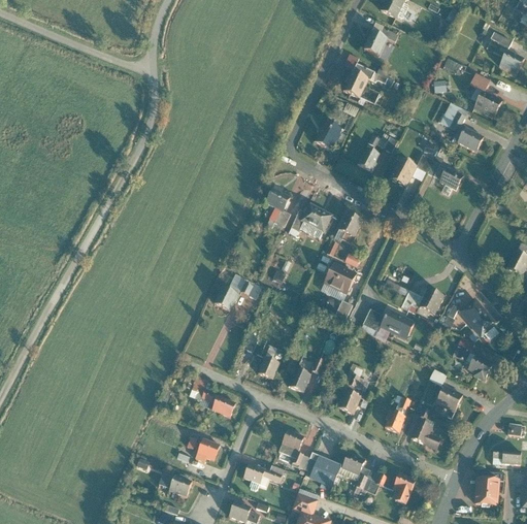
[(385,0),(381,8),(396,17),(404,0),(385,0)]
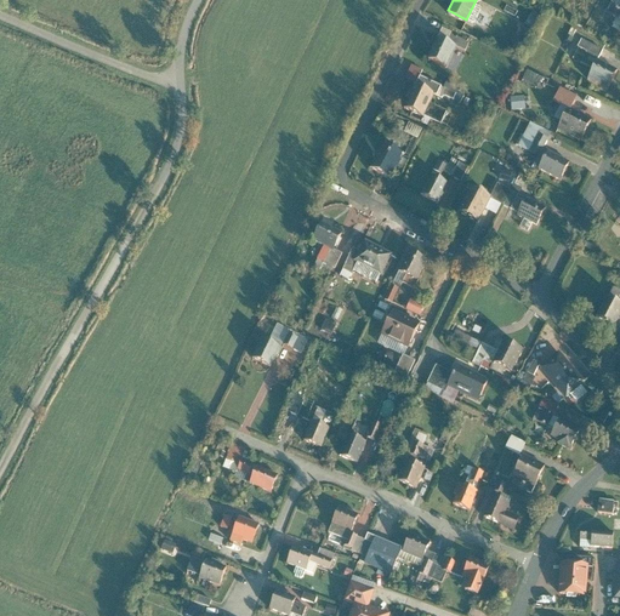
[(448,40),(451,32),(453,30),(443,26),(438,35),(448,40)]
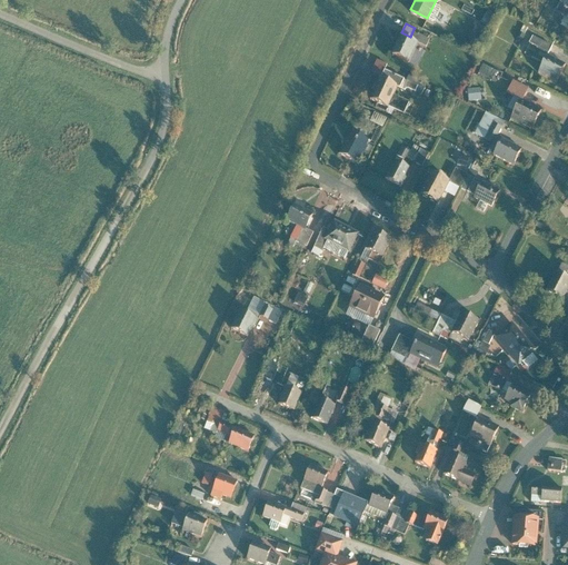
[(480,28),(469,28),(469,43),(480,42),(480,28)]
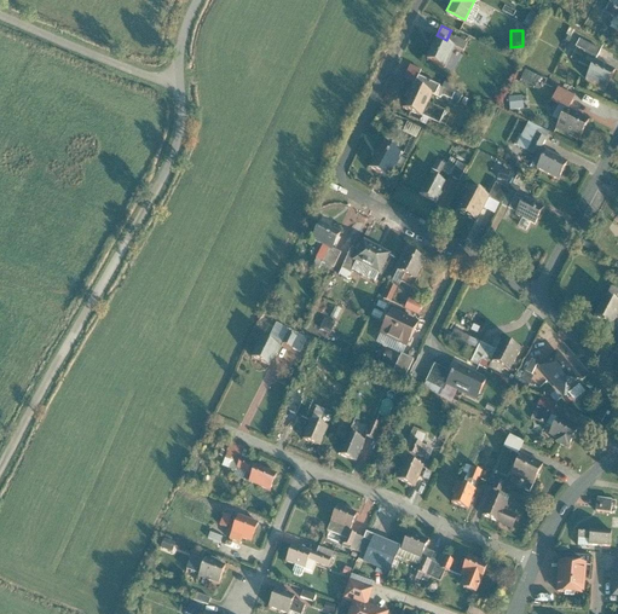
[(467,40),(450,32),(446,40),(455,44),(463,48),(467,40)]
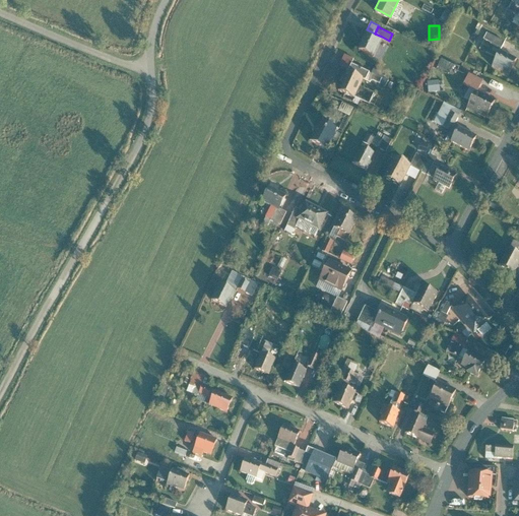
[(375,34),(367,29),(359,47),(374,54),(382,37),(375,34)]
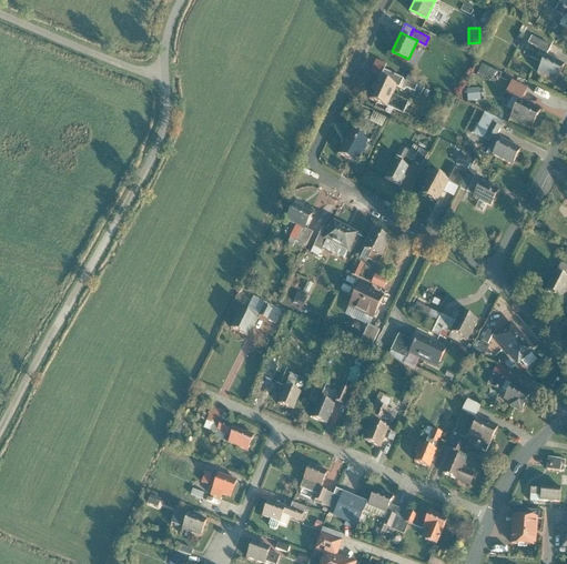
[(451,51),(455,44),(436,34),(432,41),(451,51)]
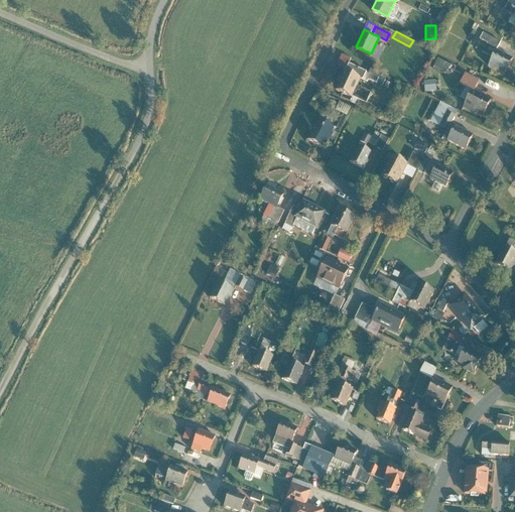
[(500,39),(484,31),(481,36),(488,40),(484,49),(493,53),(496,47),(500,39)]
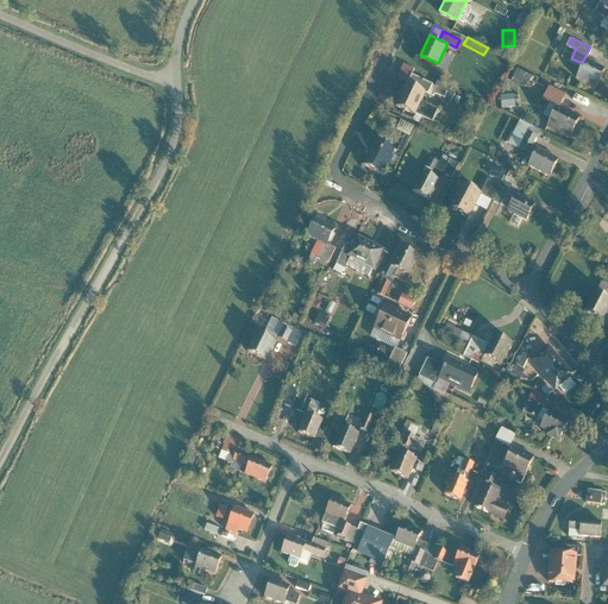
[(582,63),(576,75),(596,86),(606,65),(585,56),(582,63)]
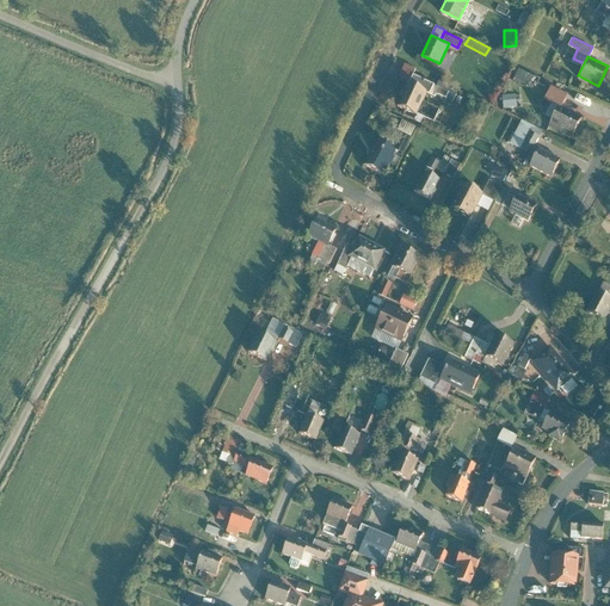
[(509,63),(499,57),(491,70),(500,76),(509,63)]
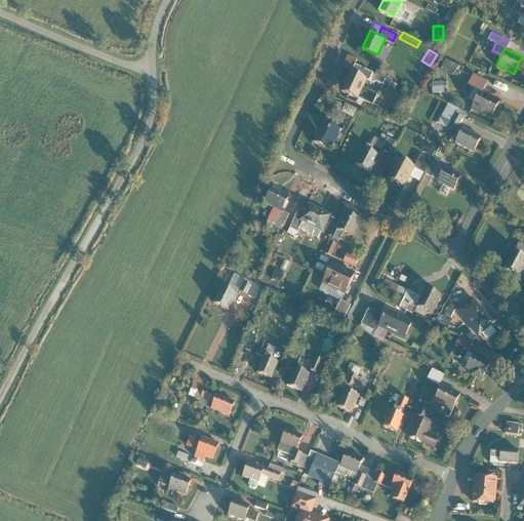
[(457,65),(450,59),(445,68),(453,73),(457,65)]
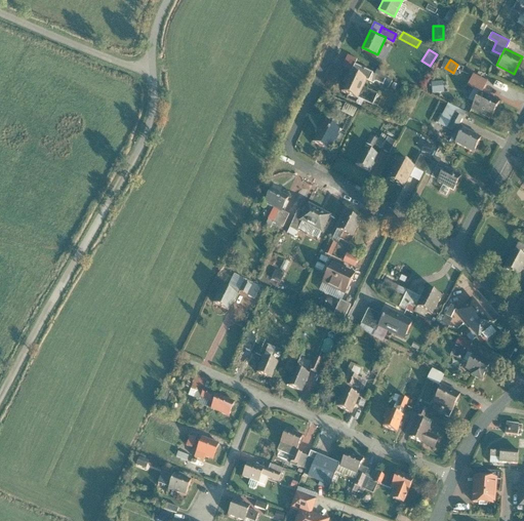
[(355,63),(352,70),(367,77),(370,70),(355,63)]
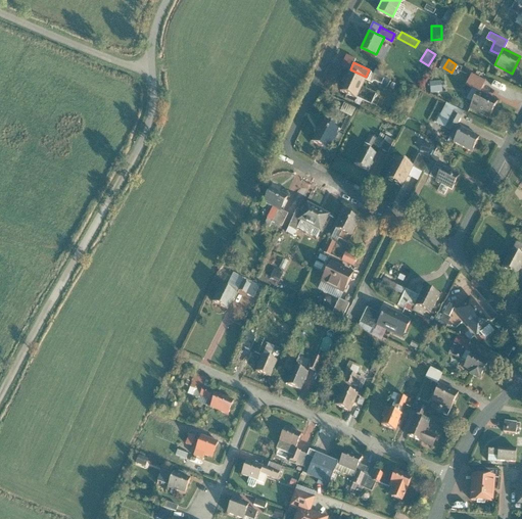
[(366,77),(350,69),(341,88),(357,95),(357,94),(361,86),(366,77)]
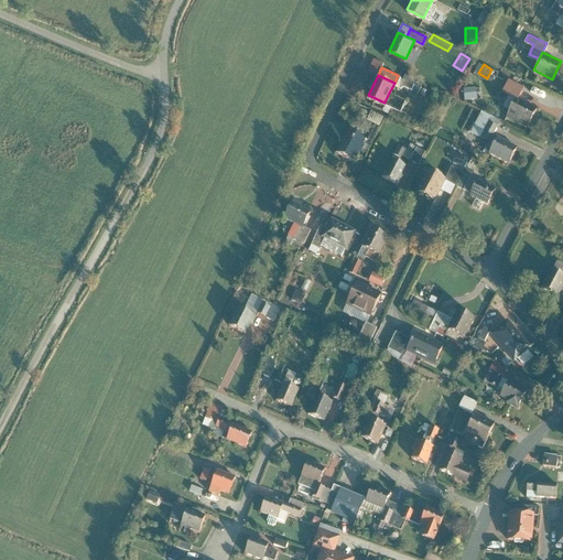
[(399,82),(413,87),(415,79),(402,75),(399,82)]
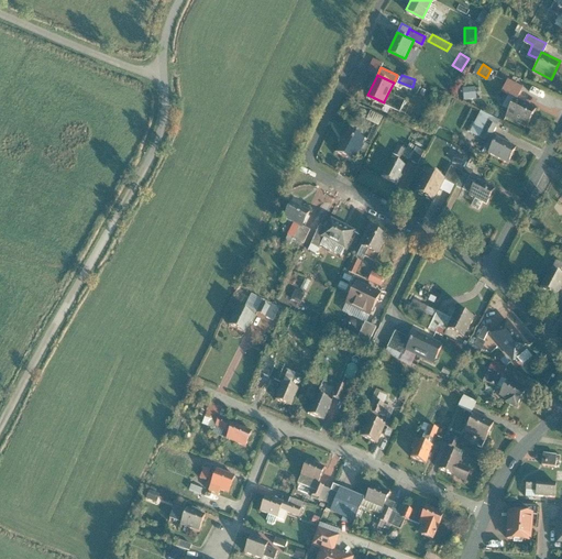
[(515,97),(516,98),(518,95),(522,86),(507,77),(500,89),(515,97)]
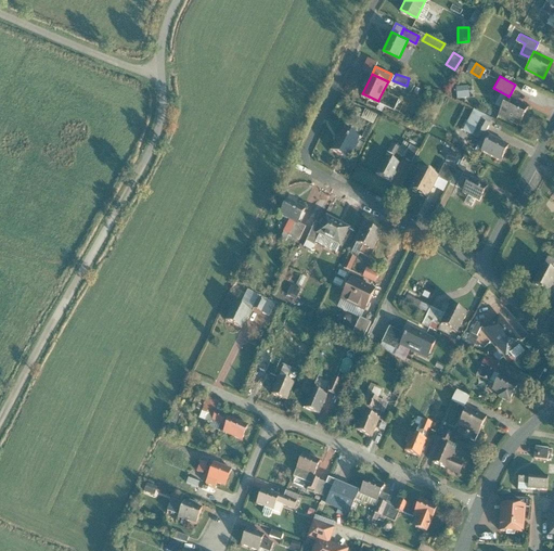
[(383,91),(378,100),(394,107),(398,98),(383,91)]
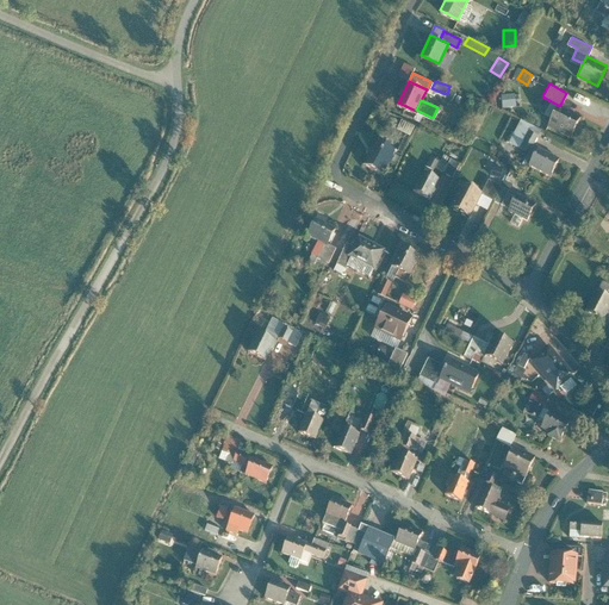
[(580,113),(561,103),(559,106),(558,105),(548,123),(570,135),(580,113)]
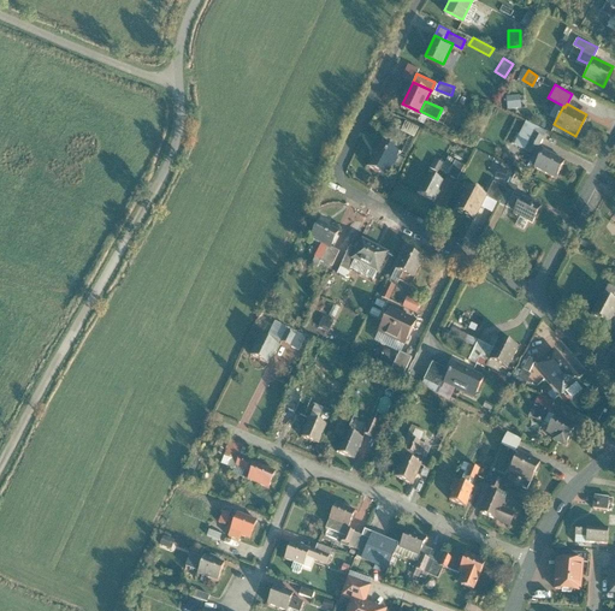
[(408,118),(403,126),(417,132),(421,124),(408,118)]
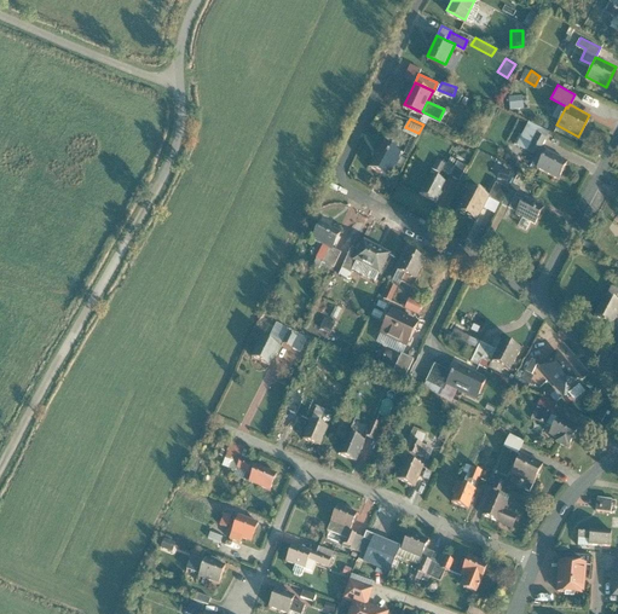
[(538,131),(529,149),(538,154),(547,135),(538,131)]
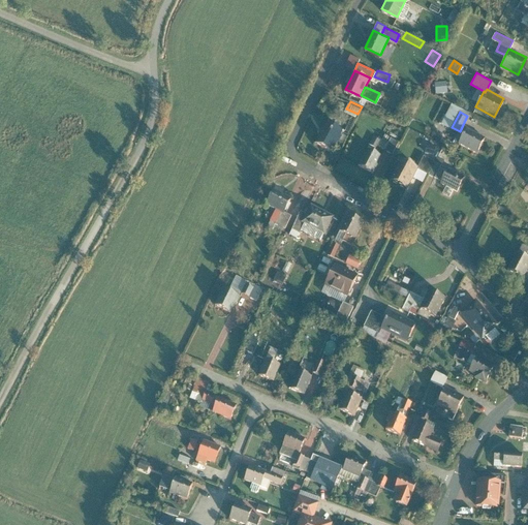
[(342,129),(325,121),(315,140),(332,148),(342,129)]
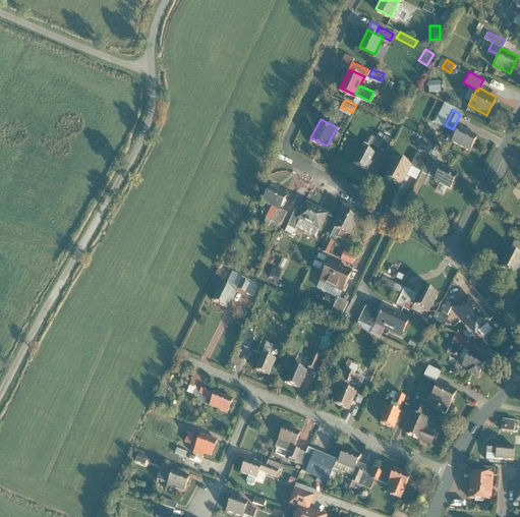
[(478,133),(460,124),(452,139),(471,149),(478,133)]
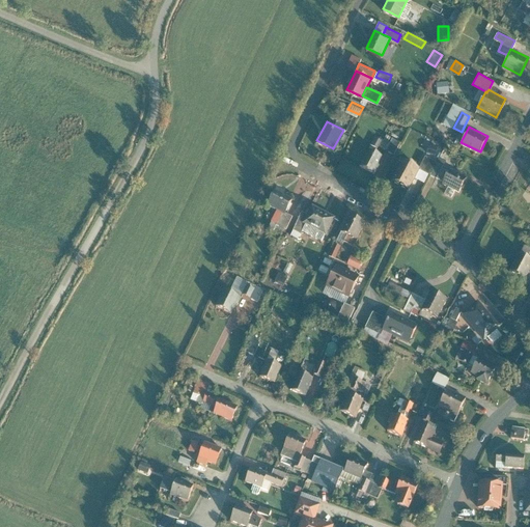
[(392,136),(386,147),(395,153),(401,141),(392,136)]
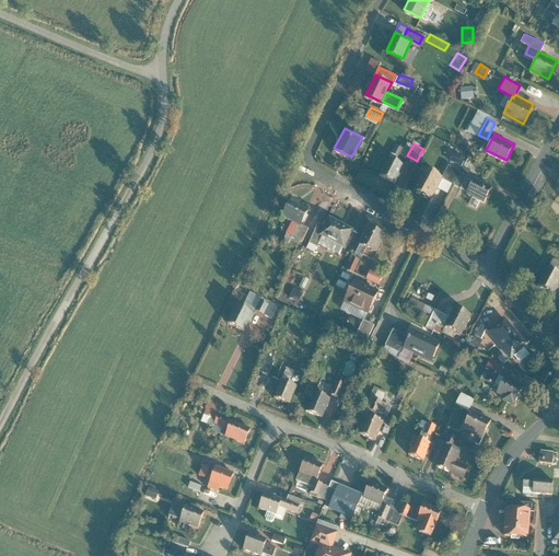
[(424,159),(431,162),(437,150),(430,147),(424,159)]
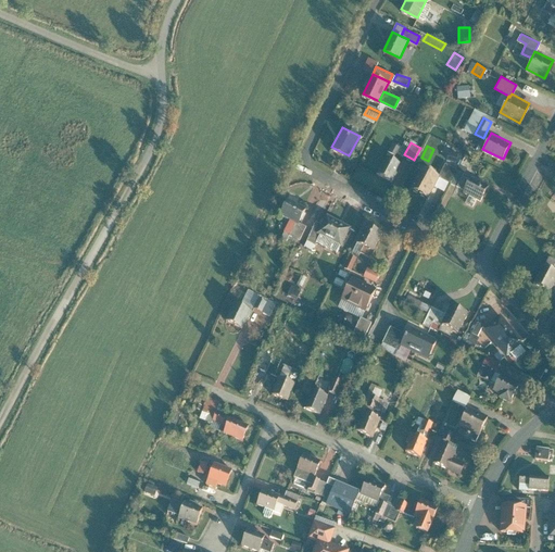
[(387,153),(377,172),(391,179),(401,161),(387,153)]
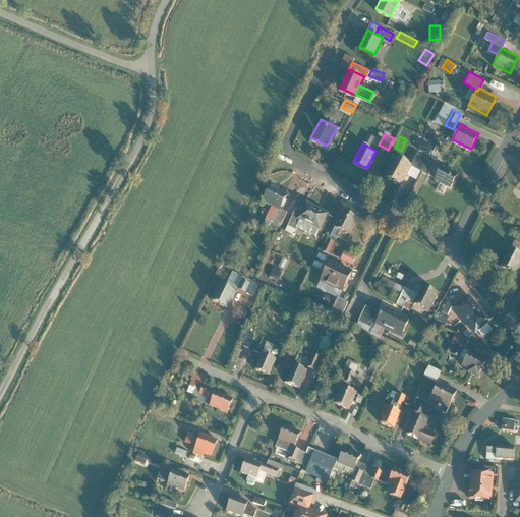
[(427,157),(417,152),(411,162),(421,168),(427,157)]
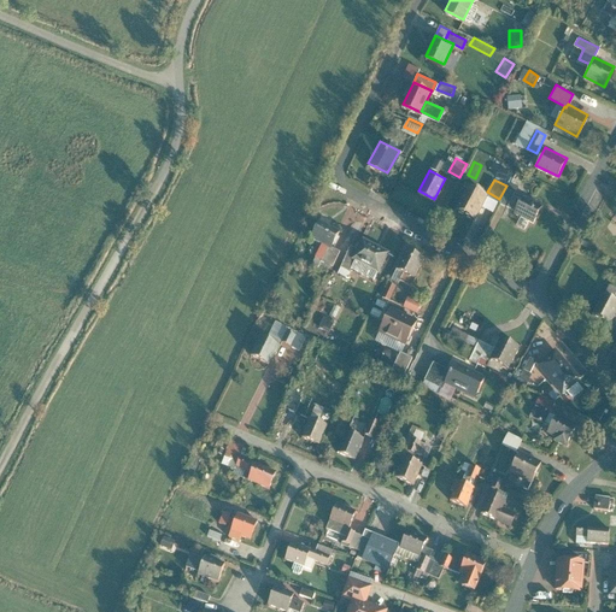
[(508,204),(514,193),(518,184),(510,180),(506,186),(499,199),(508,204)]
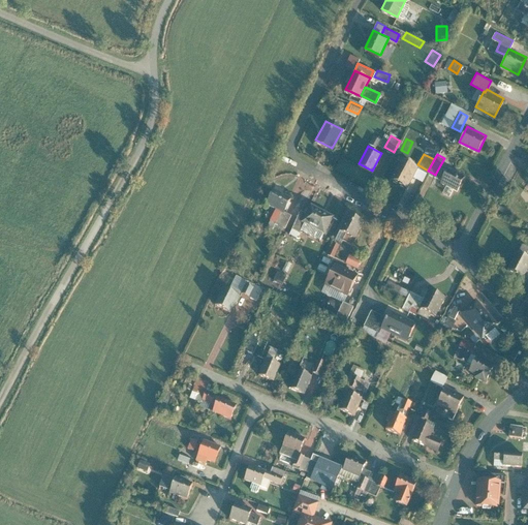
[(401,157),(391,179),(406,187),(417,166),(401,157)]
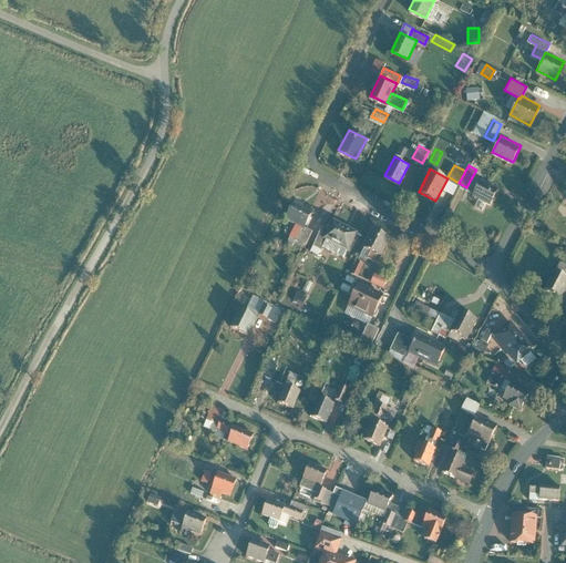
[(474,192),(480,182),(472,177),(466,187),(474,192)]
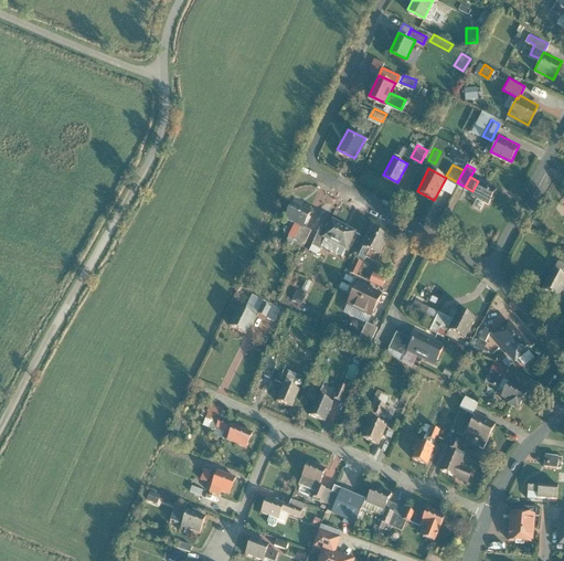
[(498,188),(480,178),(478,181),(472,191),(471,193),(489,203),(498,188)]
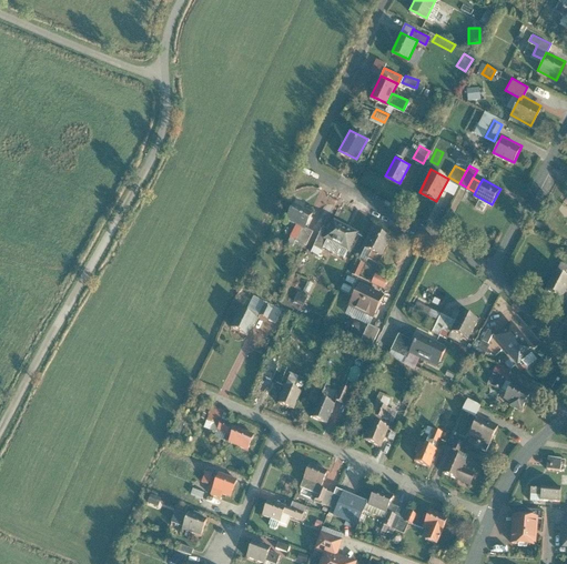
[(312,212),(294,203),(285,219),(295,223),(289,235),(295,239),(301,227),(304,229),(305,227),(312,212)]
